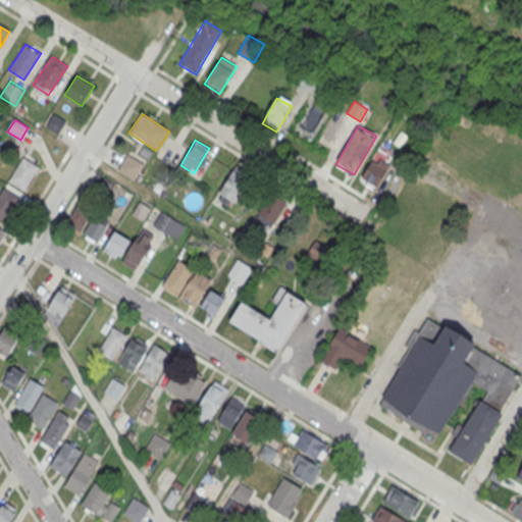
[(118,171),(135,179),(143,164),(126,155),(118,171)]
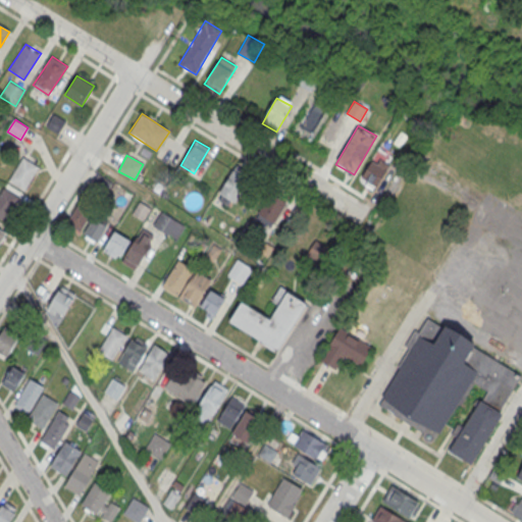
[(39,166),(22,157),(8,183),(24,192),(39,166)]
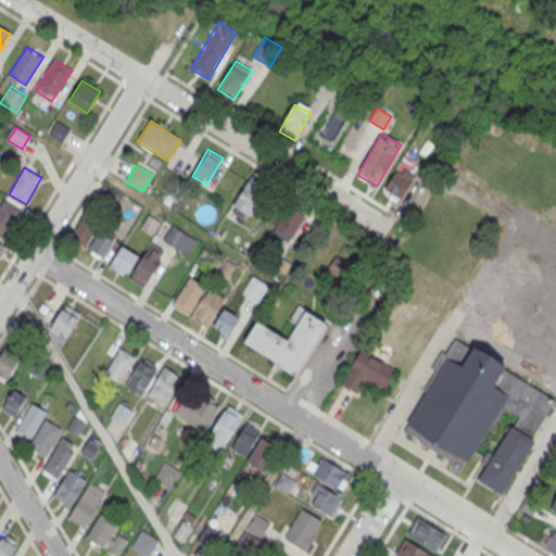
[(382,192),(399,202),(415,177),(399,167),(382,192)]
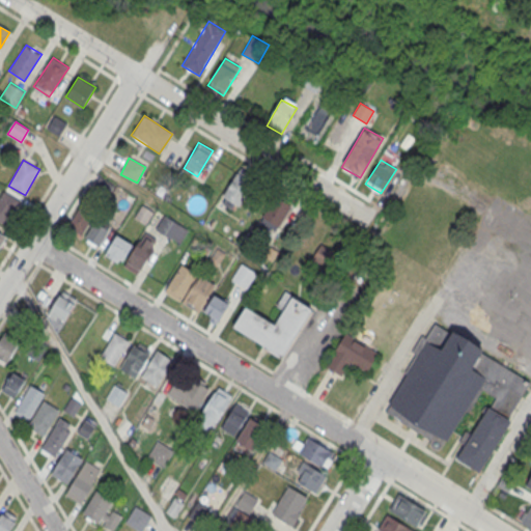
[(223,199),(242,207),(255,178),(236,170),(223,199)]
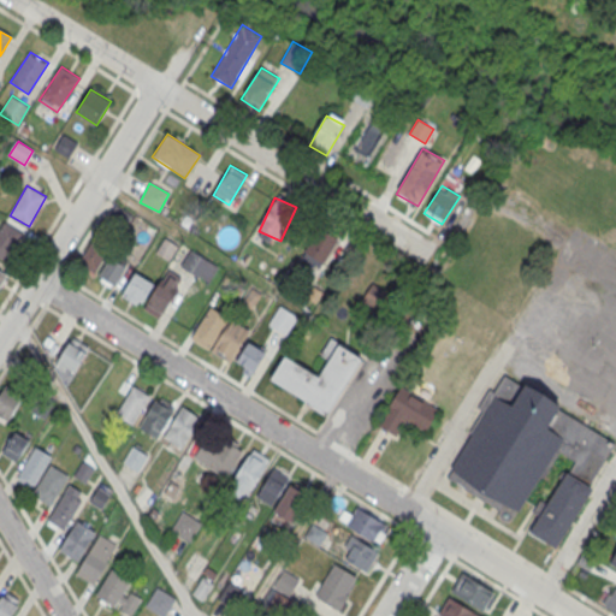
[(0,258),(7,262),(24,232),(4,221),(0,227),(0,258)]
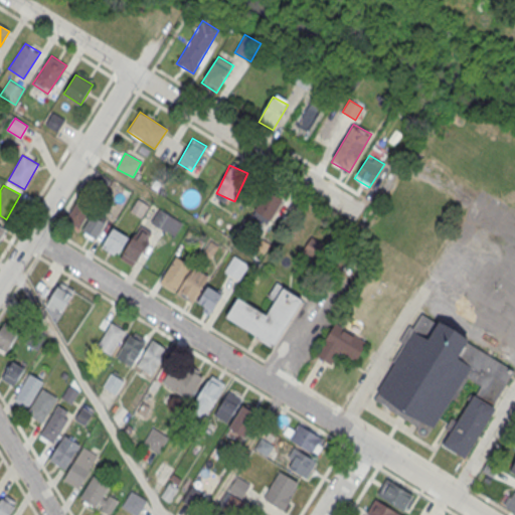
[(268,225),(285,199),(270,189),(252,214),(268,225)]
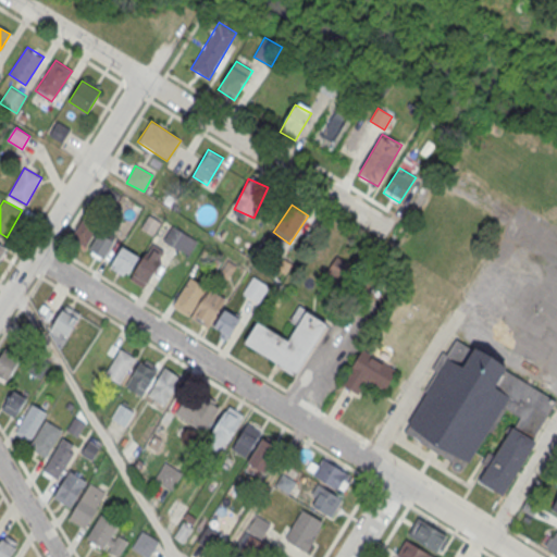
[(141,230),(152,235),(159,223),(148,217),(141,230)]
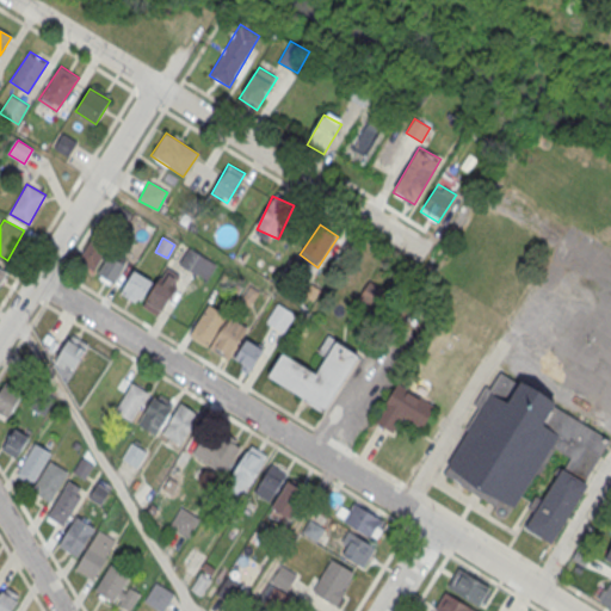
[(98,281),(119,281),(119,259),(106,259),(106,245),(85,245),(85,267),(98,267),(98,281)]
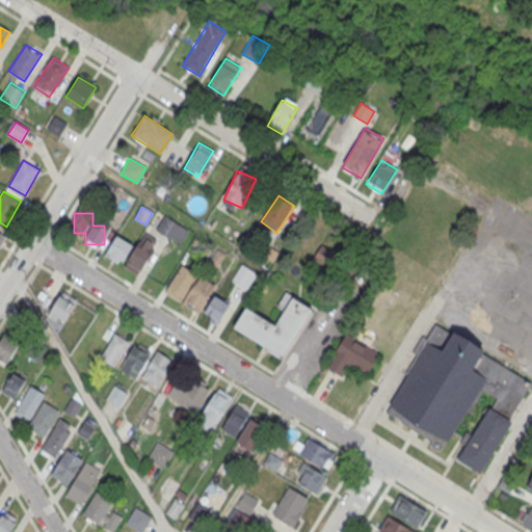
[(188,232),(164,215),(155,228),(179,245),(188,232)]
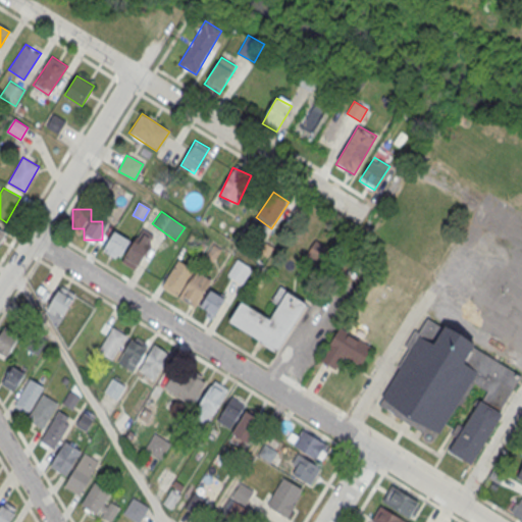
[(103,252),(136,270),(153,240),(139,231),(133,243),(114,231),(103,252)]
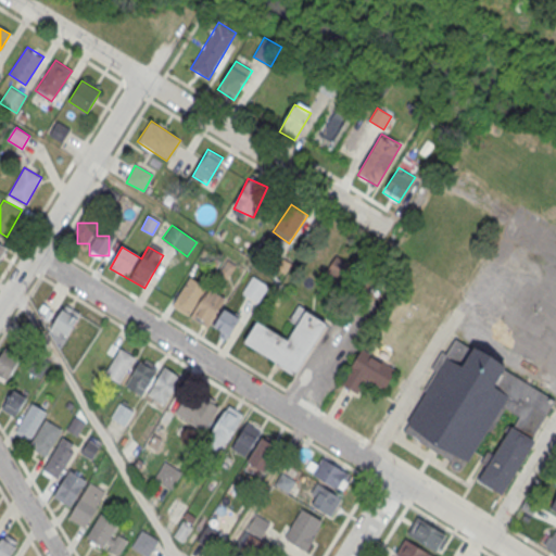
[(225,294),(187,276),(172,308),(210,327),(225,294)]
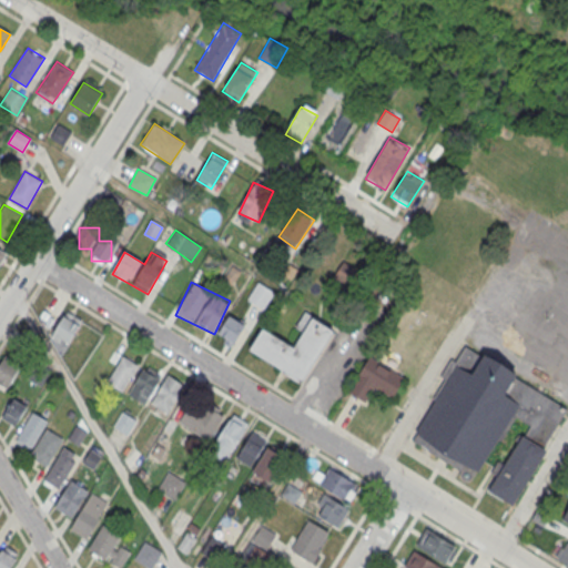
[(263,311),(275,293),(257,282),(246,300),(263,311)]
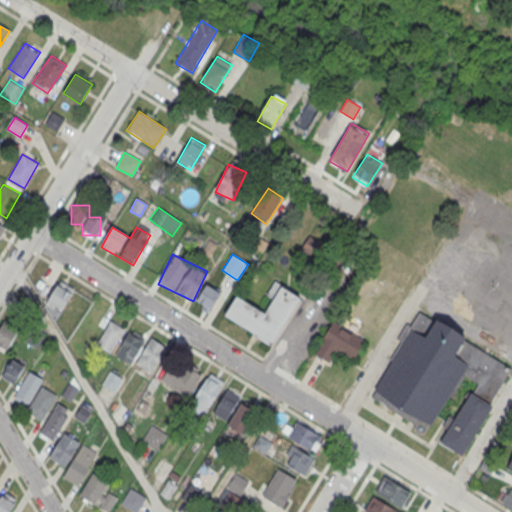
[(62,312),(74,287),(58,280),(46,304),(62,312)]
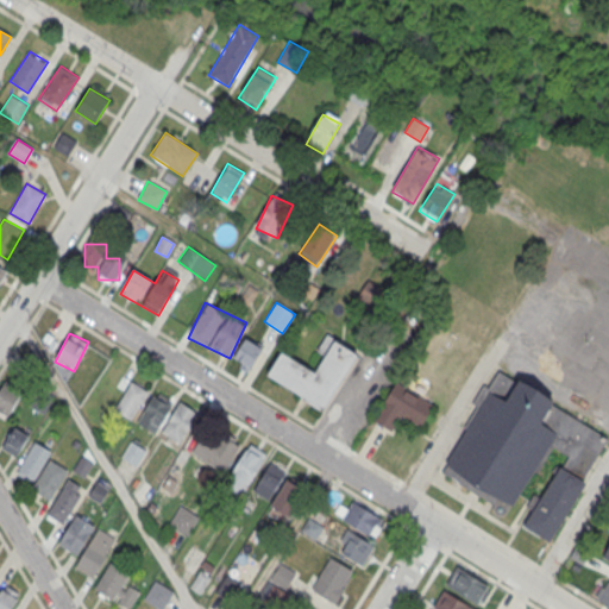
[(324,410),(358,353),(325,334),(315,351),(325,356),(315,372),(282,352),(267,377),(324,410)]
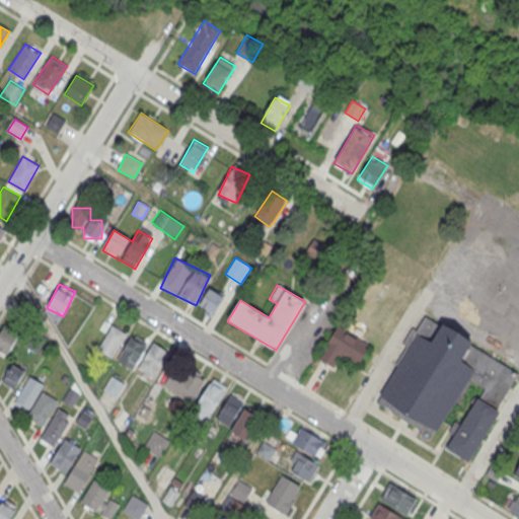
[(211,316),(224,298),(211,289),(198,307),(211,316)]
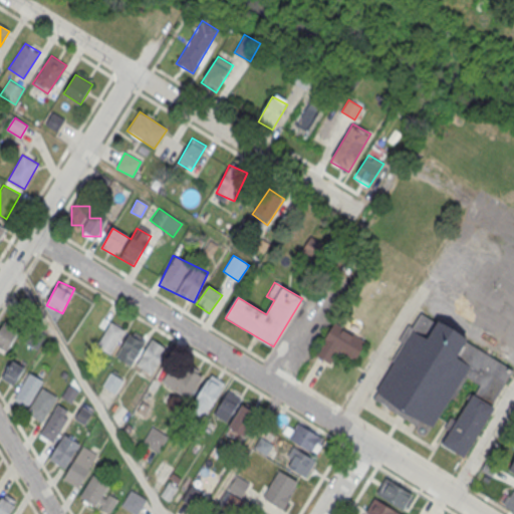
[(372,399),(376,392),(375,391),(394,361),(392,359),(403,342),(398,339),(408,324),(413,326),(421,313),(437,323),(466,341),(512,369),(491,405),(495,408),(463,459),(440,444),(449,431),(444,427),(447,422),(438,417),(432,426),(431,425),(425,435),(423,436),(421,436),(419,435),(417,434),(416,432),(415,430),(416,428),(417,425),(372,399)]
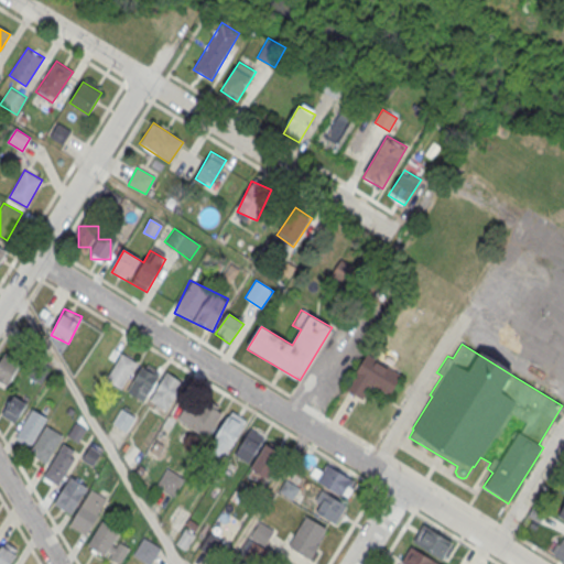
[(121,388),(137,361),(122,353),(106,379),(121,388)]
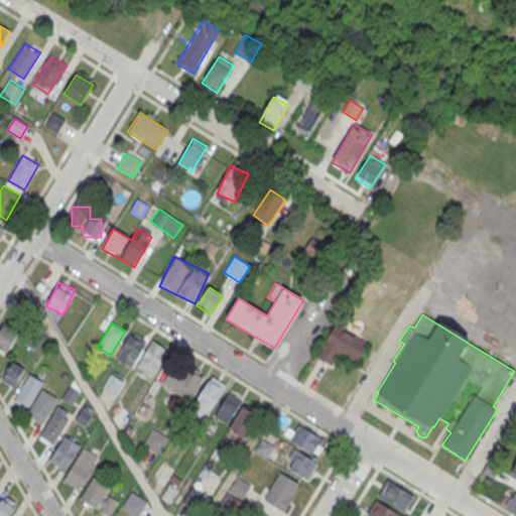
[(316,357),(333,366),(340,353),(357,363),(368,344),(334,325),(316,357)]
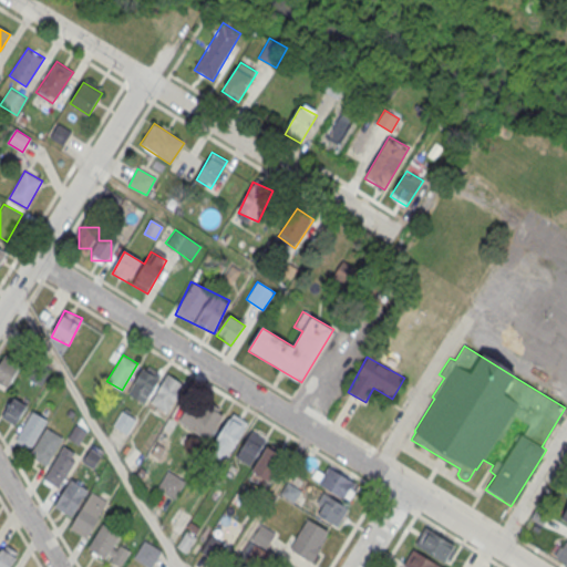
[(0,361),(0,383),(8,388),(19,367),(2,358),(0,361)]
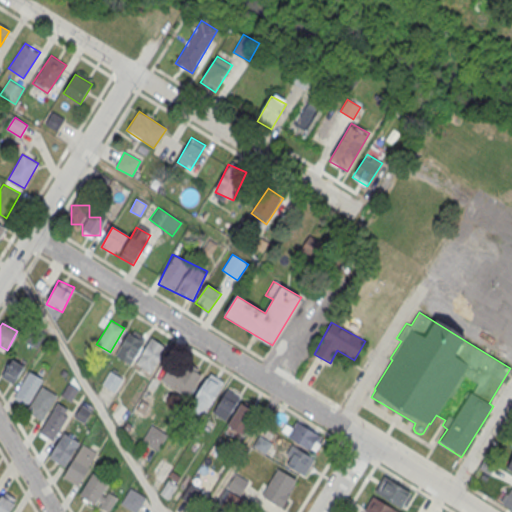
[(130,364),(146,338),(130,329),(115,355),(130,364)]
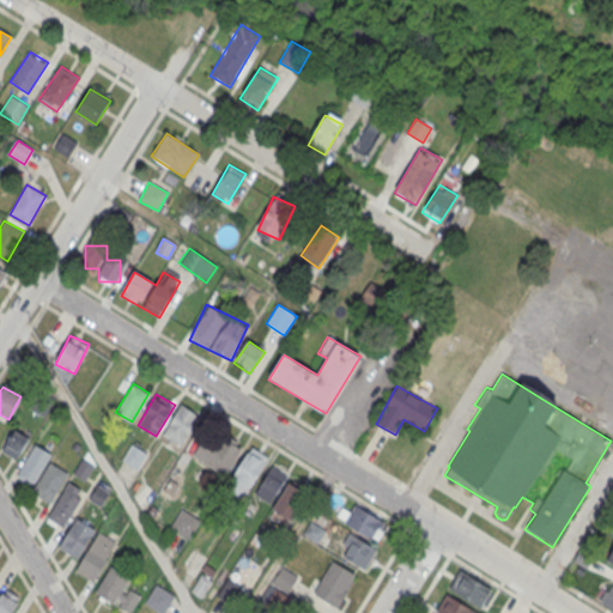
[(199,416),(181,405),(162,436),(180,448),(199,416)]
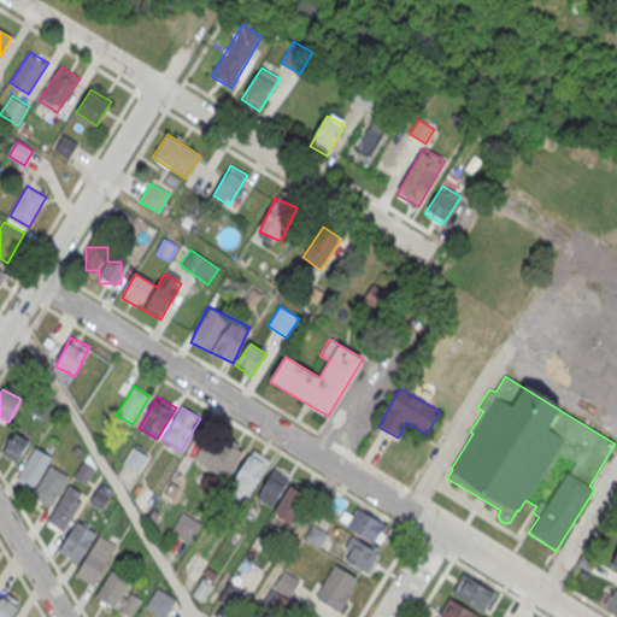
[(1,454),(17,463),(29,440),(15,432),(1,454)]
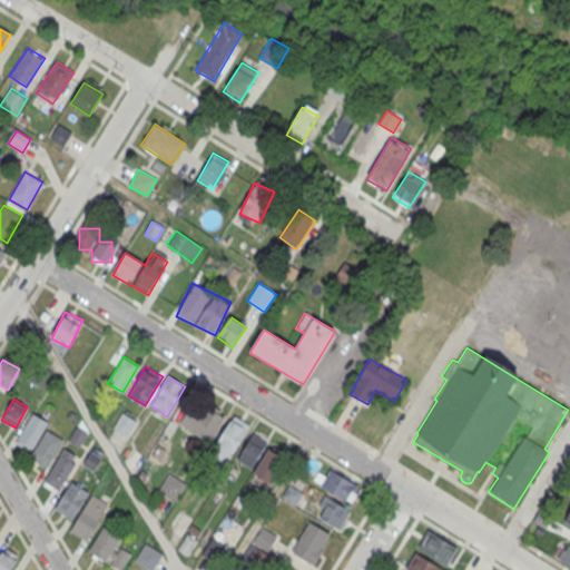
[(182,425),(208,442),(224,418),(198,401),(182,425)]
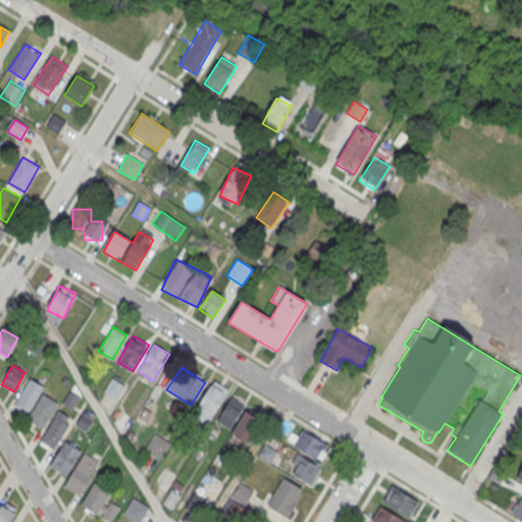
[(125,384),(112,377),(104,393),(118,400),(125,384)]
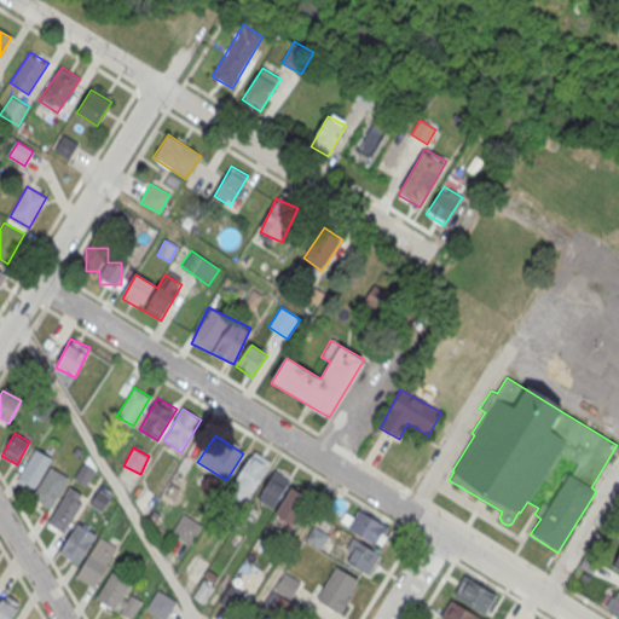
[(16,481),(32,491),(52,458),(35,449),(16,481)]
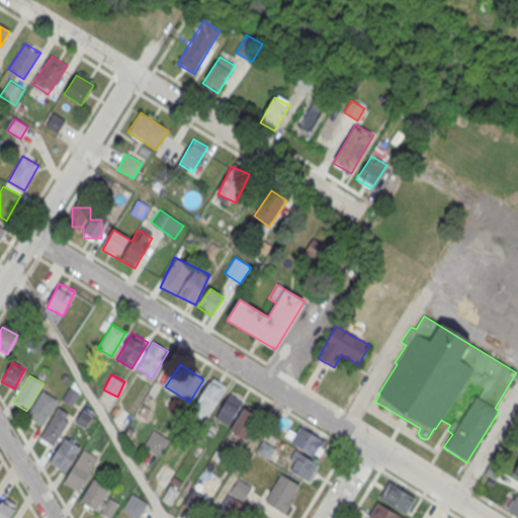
[(192,411),(207,419),(227,384),(211,376),(192,411)]
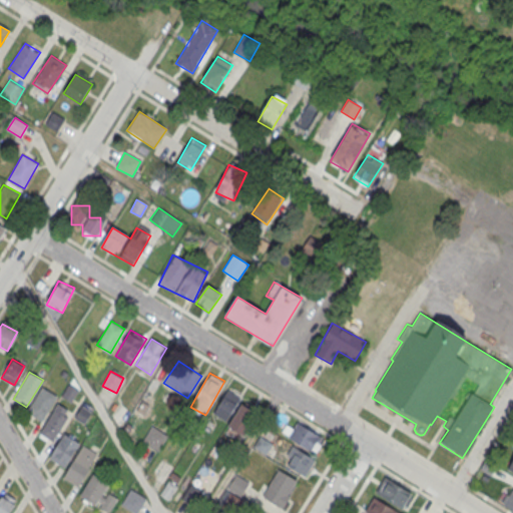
[(78,390),(68,384),(61,397),(70,403),(78,390)]
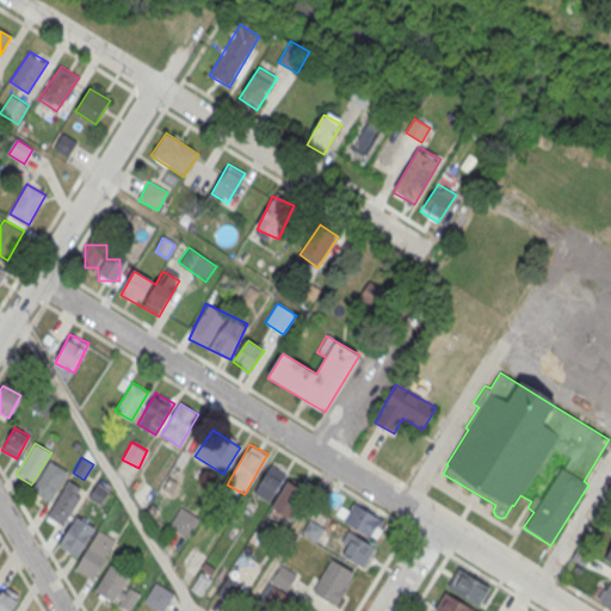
[(50,503),(31,491),(50,460),(68,471),(50,503)]
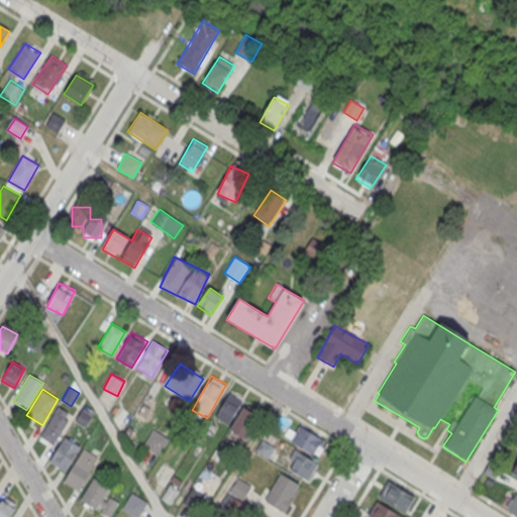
[(242,401),(229,393),(214,416),(228,424),(242,401)]
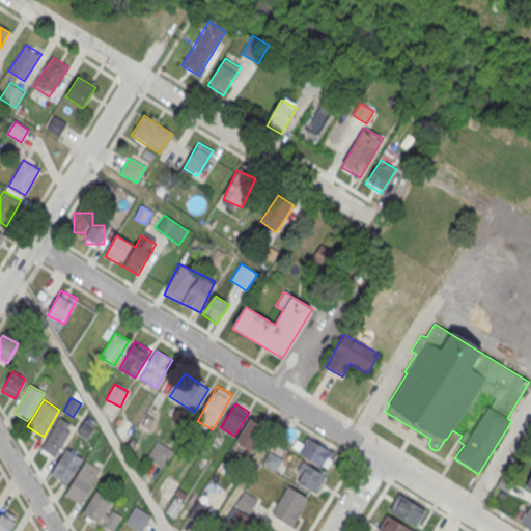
[(40,449),(54,457),(74,426),(59,417),(40,449)]
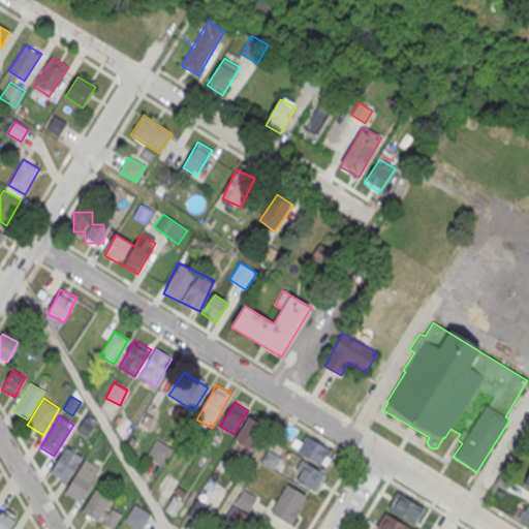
[(236,440),(252,449),(266,425),(249,415),(236,440)]
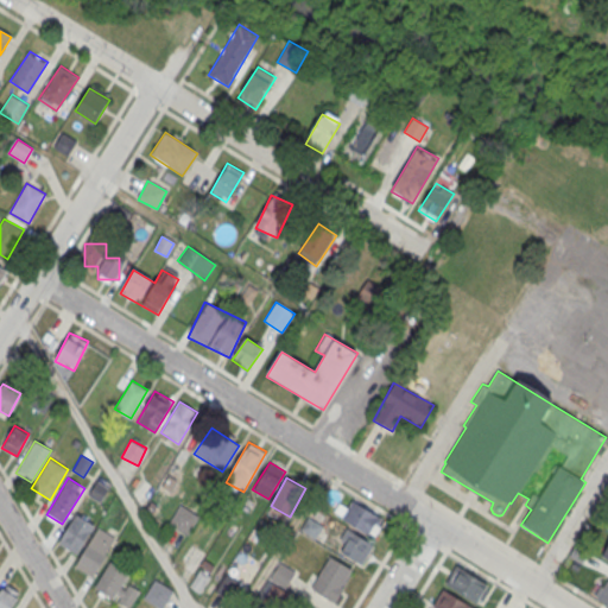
[(107,489),(97,483),(90,495),(100,501),(107,489)]
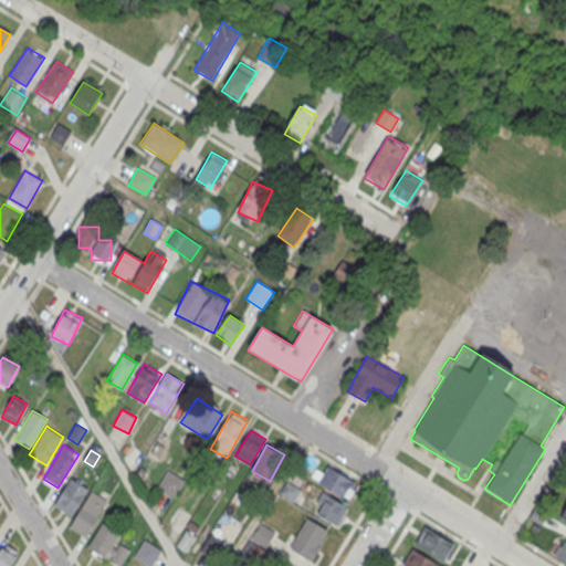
[(350,499),(357,480),(326,468),(318,485),(350,499)]
